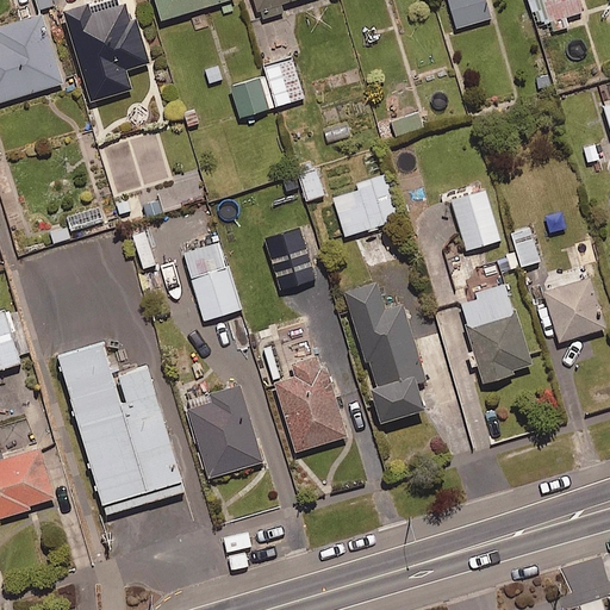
[(36,0),(39,11),(54,7),(51,0),(36,0)]
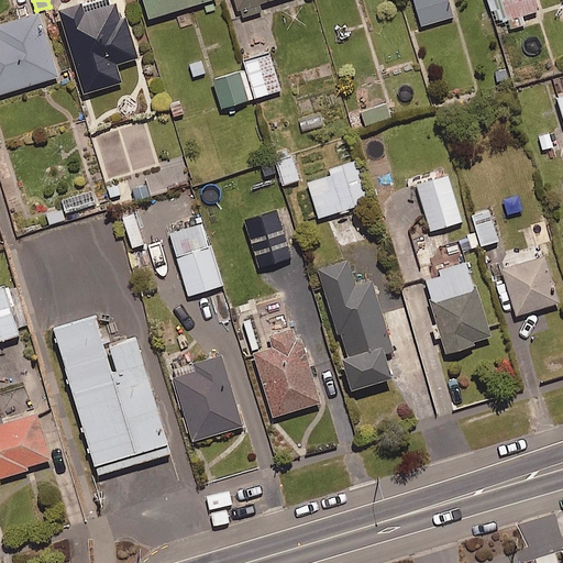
[(129,20),(114,24),(108,0),(63,13),(86,95),(122,85),(117,66),(140,59),(129,20)]
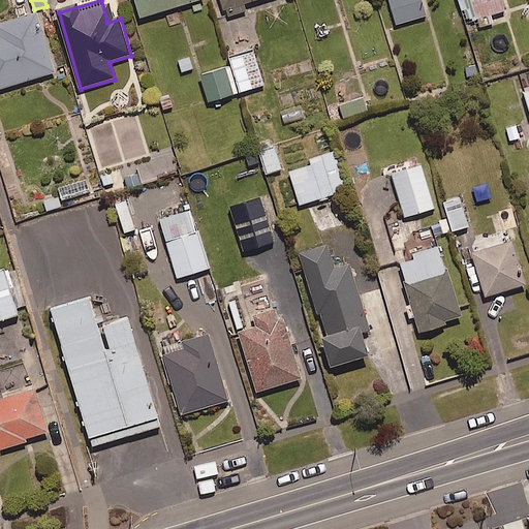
[(135,0),(142,19),(201,0),(135,0)]
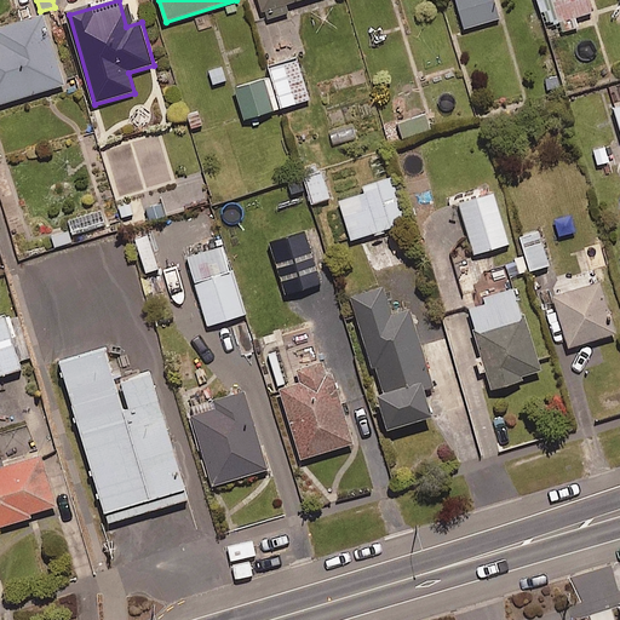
[(286,6),(304,0),(260,0),(268,21),(288,13),(286,6)]
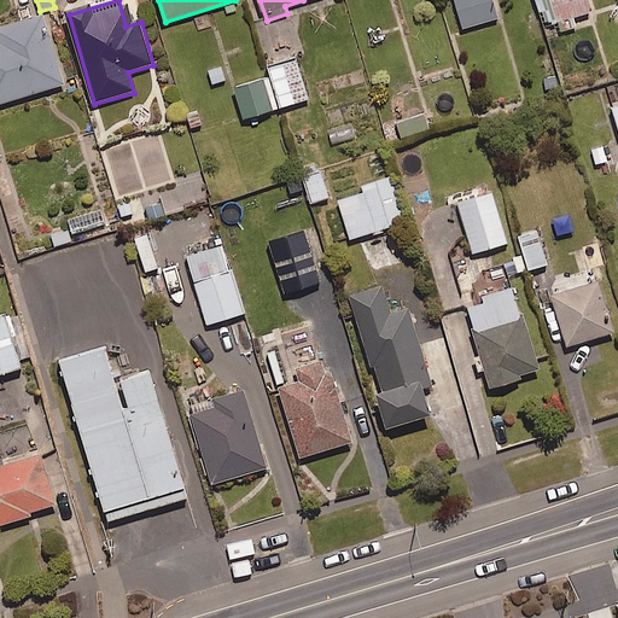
[(455,0),(464,30),(500,19),(494,0),(455,0)]
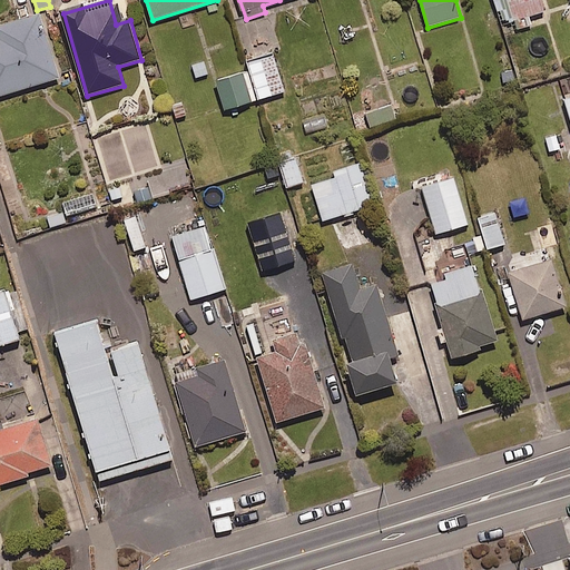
[(508,0),(512,30),(546,26),(542,0),(508,0)]
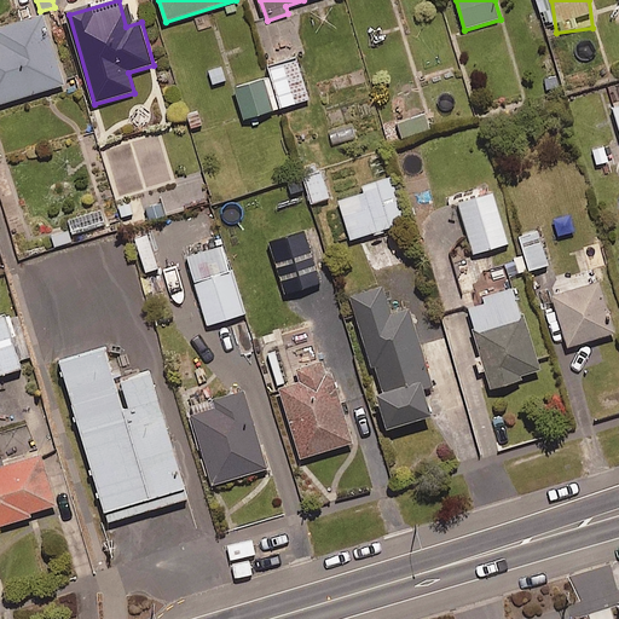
[(0,105),(64,86),(44,17),(0,29),(0,105)]
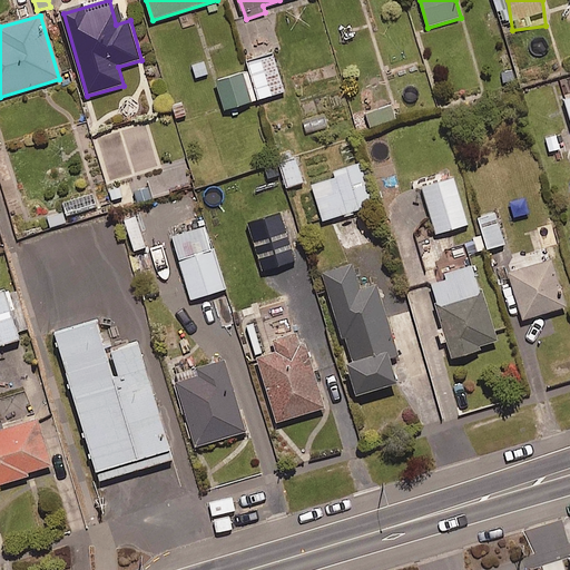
[(226,111),(285,92),(274,57),(247,65),(249,72),(217,82),(226,111)]
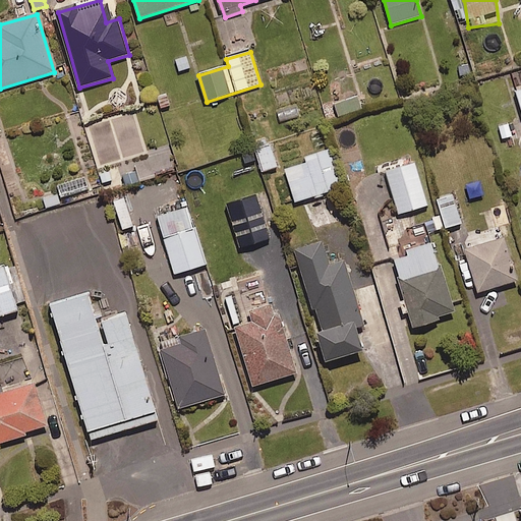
[(262,173),(277,169),(272,147),(256,151),(262,173)]
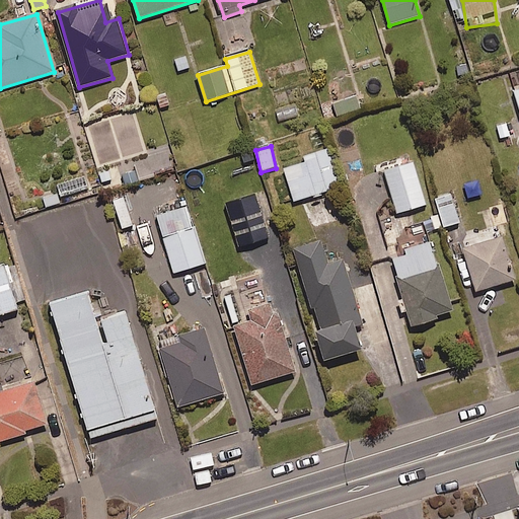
[(295,203),(341,189),(328,150),(304,158),(306,163),(285,170),(295,203)]
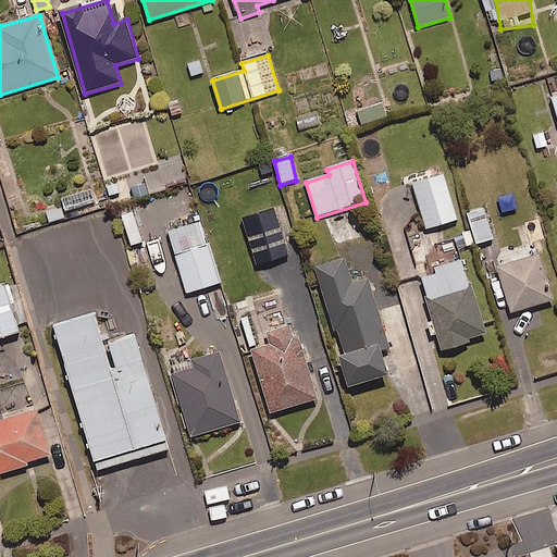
[(428,230),(458,221),(445,176),(415,185),(428,230)]
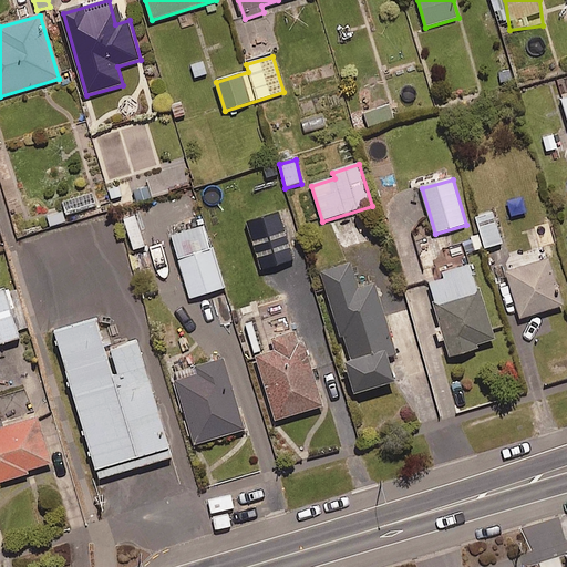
[(475,251),(503,245),(495,212),(477,216),(482,237),(472,239),(475,251)]
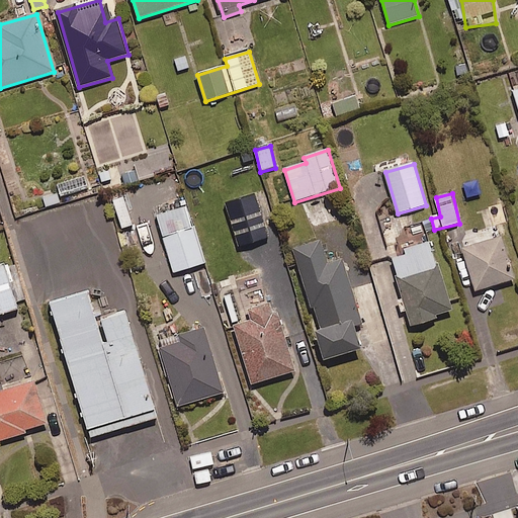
[(477,291),(515,280),(499,225),(460,236),(477,291)]
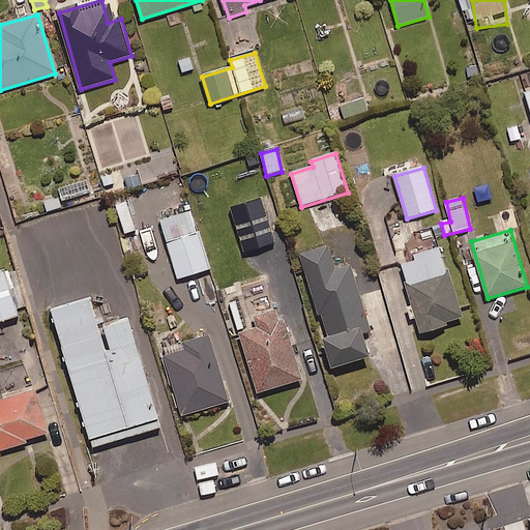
[(178,281),(210,270),(199,233),(167,242),(178,281)]
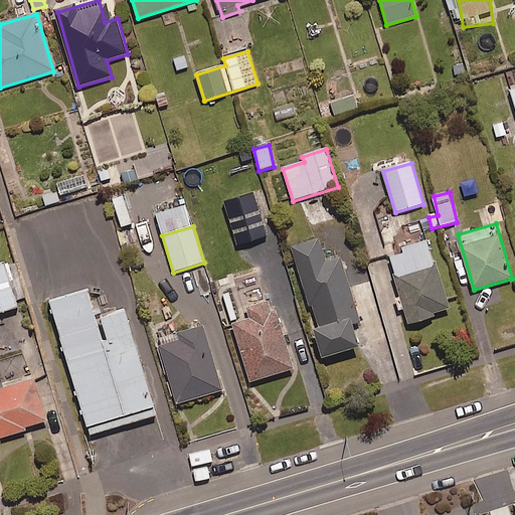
[(319,239),(293,248),(328,357),(357,348),(350,322),(359,319),(340,261),(327,265),(319,239)]
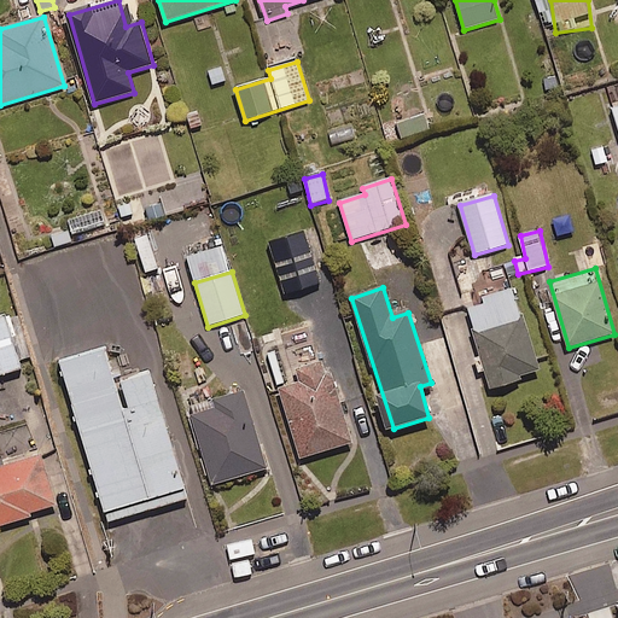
[(494,390),(541,375),(514,290),(467,304),(494,390)]
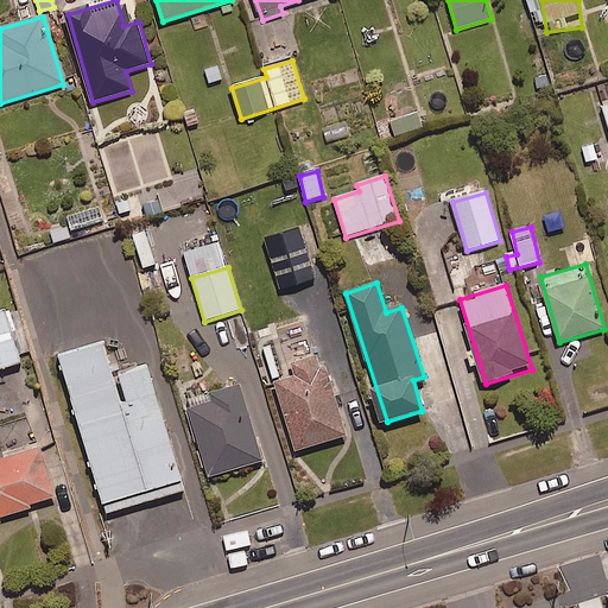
[(0,369),(21,363),(5,310),(0,311),(0,369)]
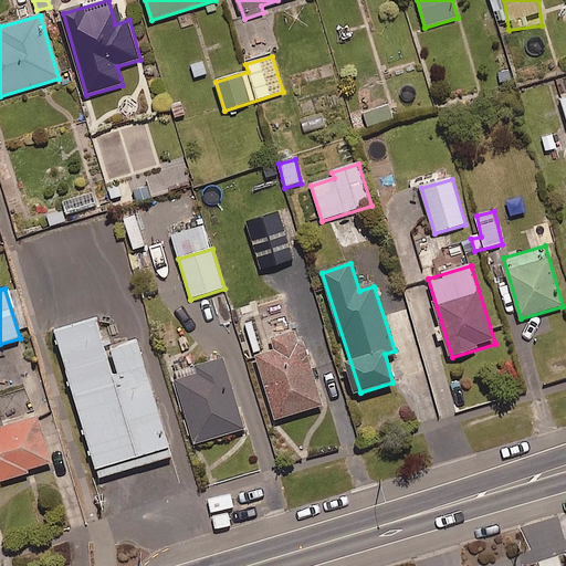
[(303,339),(296,342),(283,300),(251,308),(265,354),(258,356),(278,420),(324,406),(303,339)]
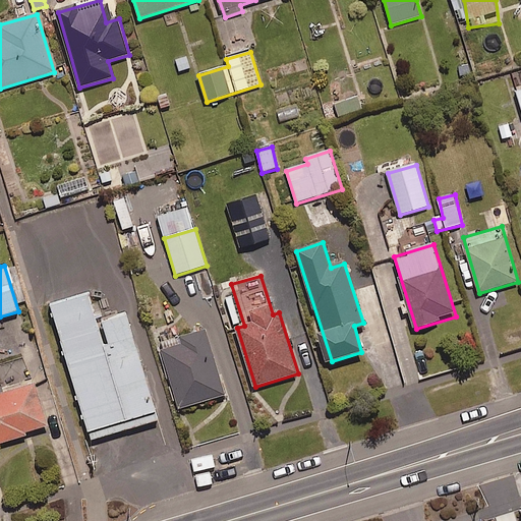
[(83,289),(46,300),(87,438),(156,417),(123,308),(92,317),(83,289)]
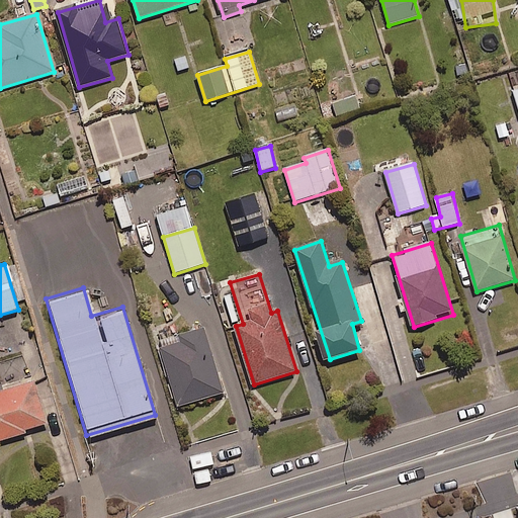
[(179,407),(225,394),(204,330),(179,337),(181,344),(162,349),(179,407)]
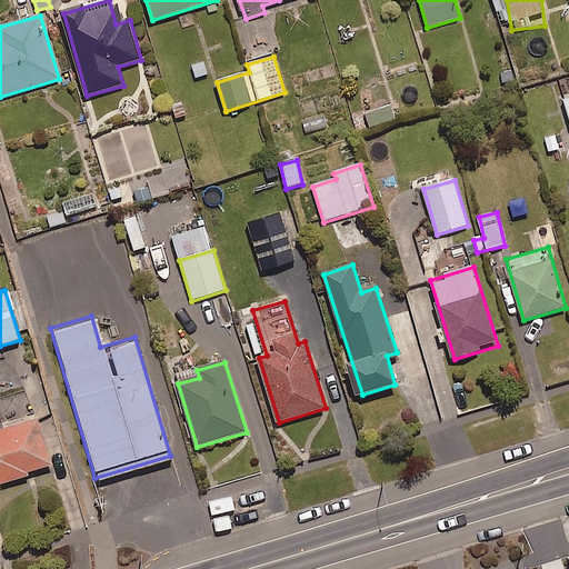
[(38,421),(1,432),(0,428),(0,485),(53,469),(38,421)]
